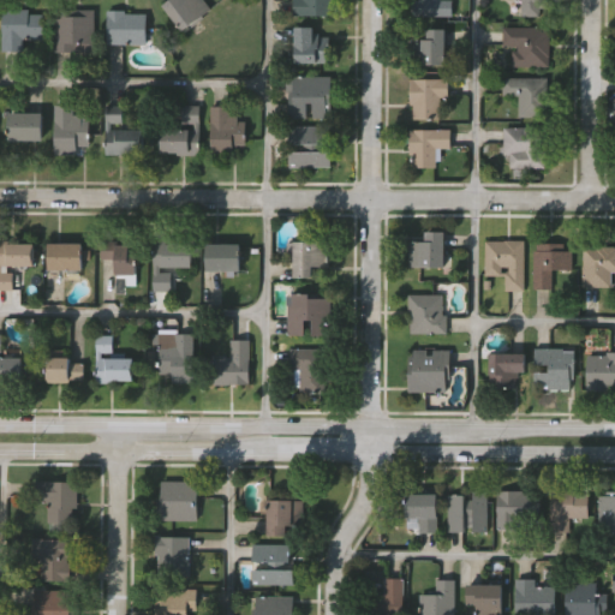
[(203,0),(212,11),(203,17),(206,21),(190,31),(187,27),(181,30),(165,5),(172,0),(203,0)]
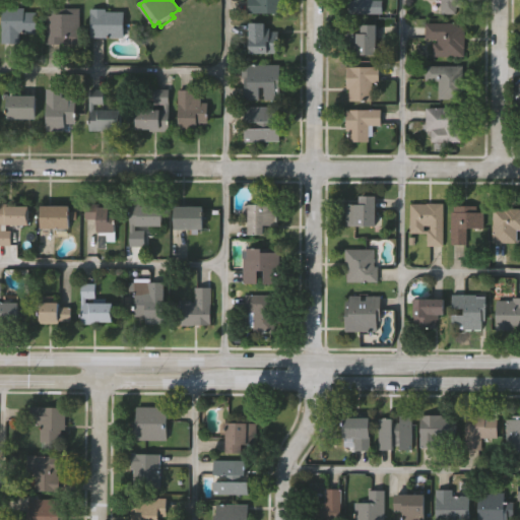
[(247,14),(247,0),(283,0),(283,13),(247,14)]
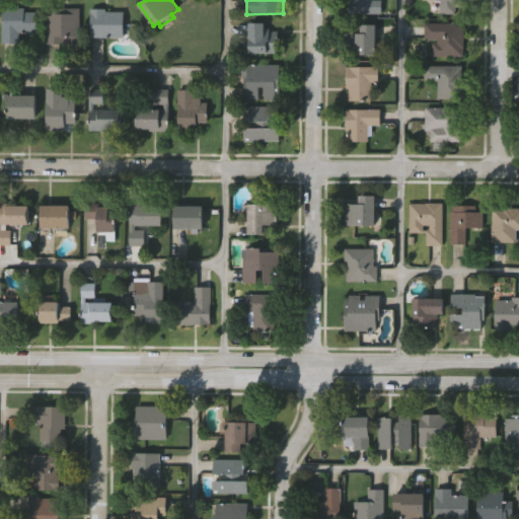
[(345,15),(345,0),(382,0),(382,15),(345,15)]
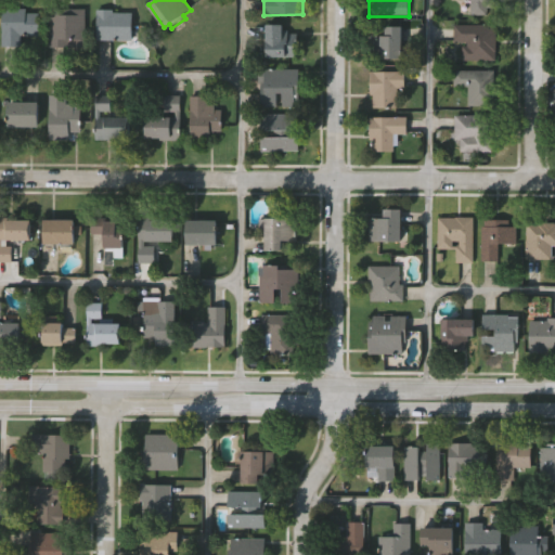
[(488,7),(488,15),(469,14),(469,0),(497,0),(497,7),(488,7)]
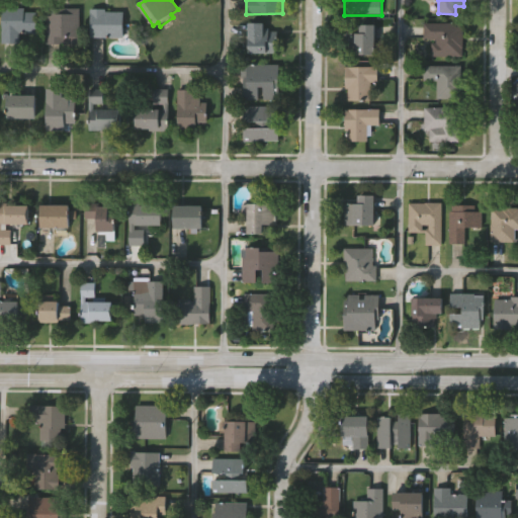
[(39,32),(22,31),(22,41),(3,40),(3,5),(26,5),(26,9),(39,9),(39,32)]
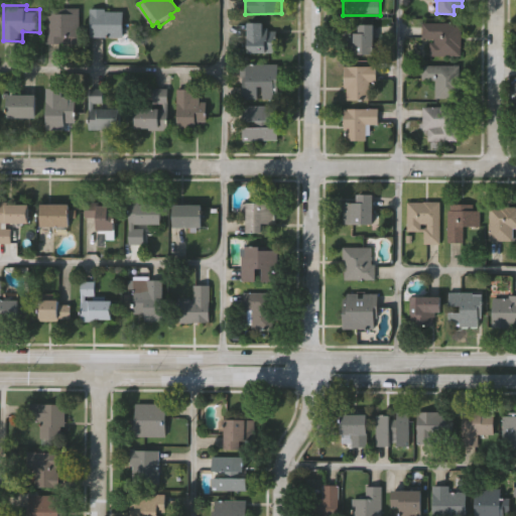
[(125,9),(124,36),(91,36),(92,6),(107,6),(107,9),(125,9)]
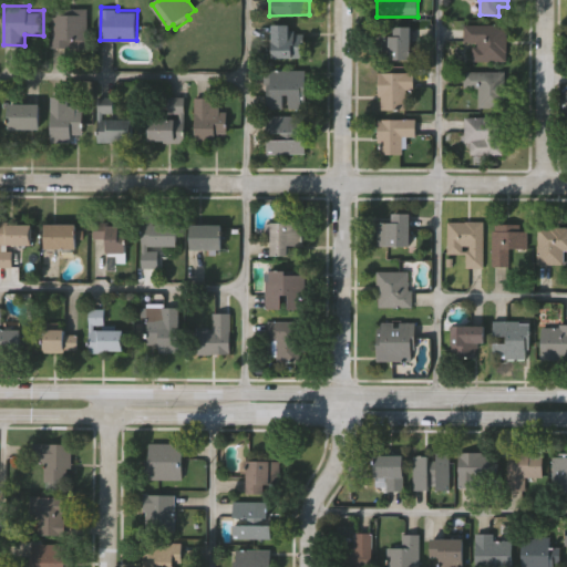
[(90,38),(72,38),(72,45),(51,45),(51,8),(90,8),(90,38)]
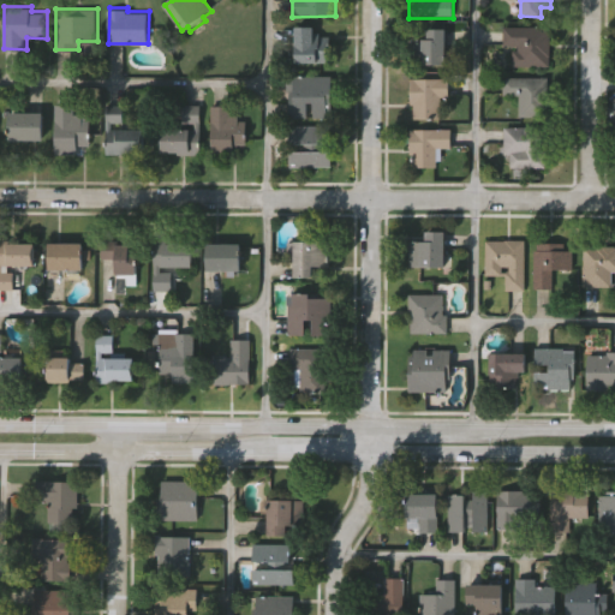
[(318,59),(318,64),(294,64),(294,27),(315,27),(315,34),(318,34),(318,36),(330,36),(330,59),(318,59)]
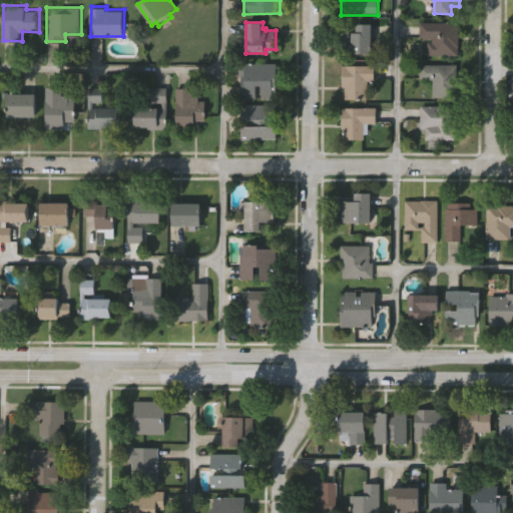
[(428,56),(428,42),(433,42),(433,39),(421,39),(421,23),(461,24),(461,56),(428,56)]
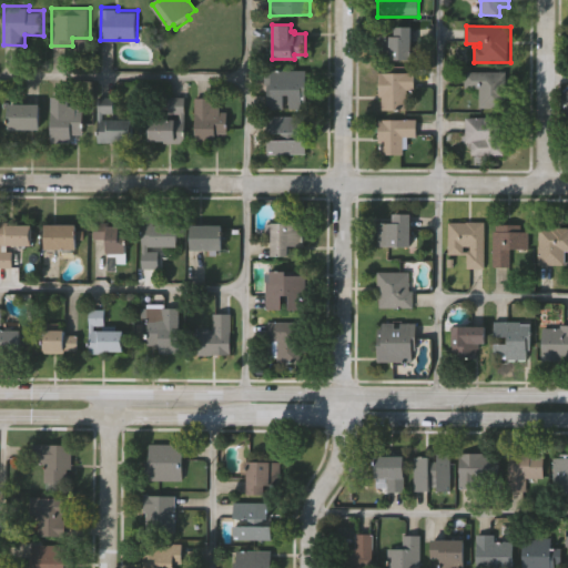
[(381,59),(381,34),(396,34),(397,27),(414,27),(414,59),(381,59)]
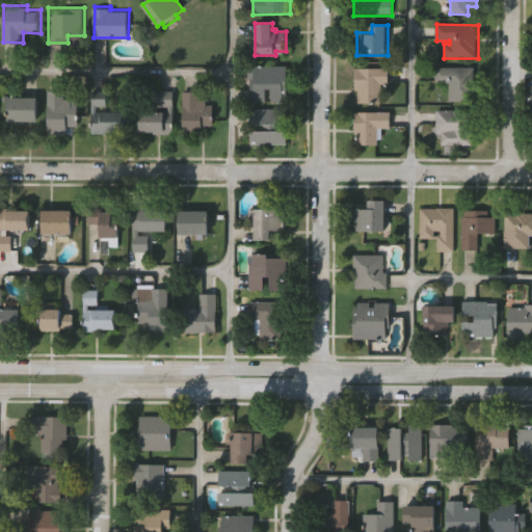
[(282,96),(283,101),(271,101),(271,88),(266,88),(266,101),(248,101),(248,64),(286,64),(286,96),(282,96)]
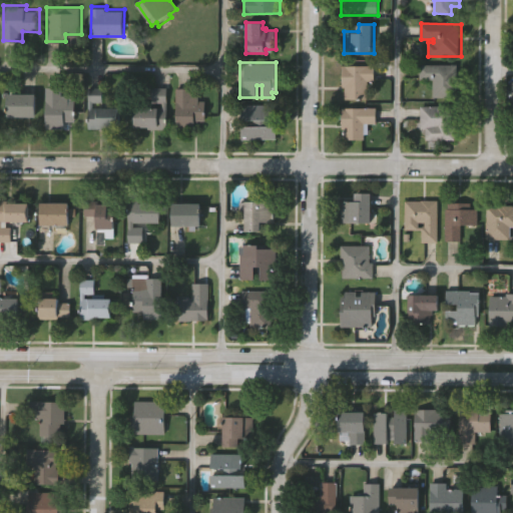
[(433,97),(434,79),(420,79),(420,63),(460,64),(460,97),(433,97)]
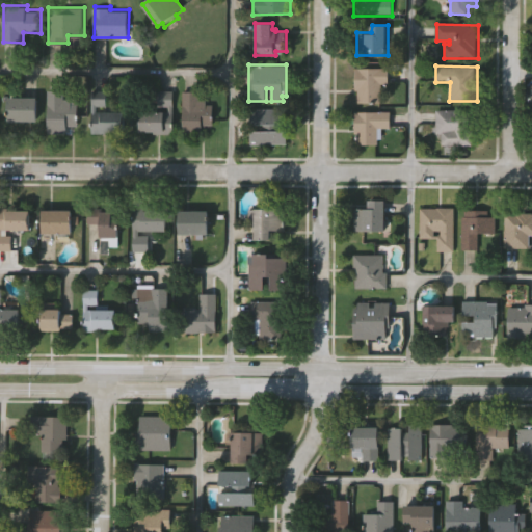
[(380,83),(380,102),(356,102),(356,90),(353,90),(353,67),(388,67),(388,83),(380,83)]
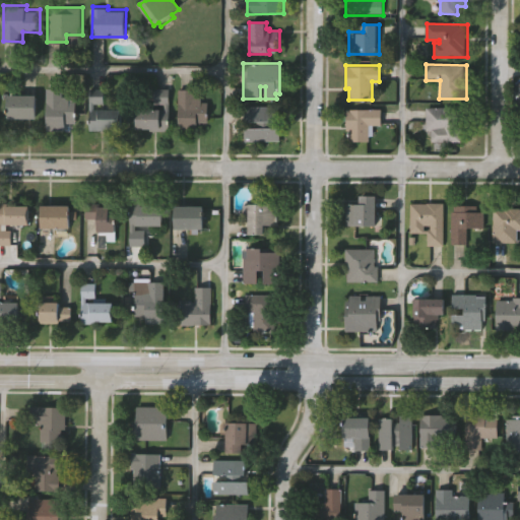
[(79,122),(67,122),(67,129),(47,129),(47,87),(65,87),(65,95),(70,95),(70,100),(79,100),(79,122)]
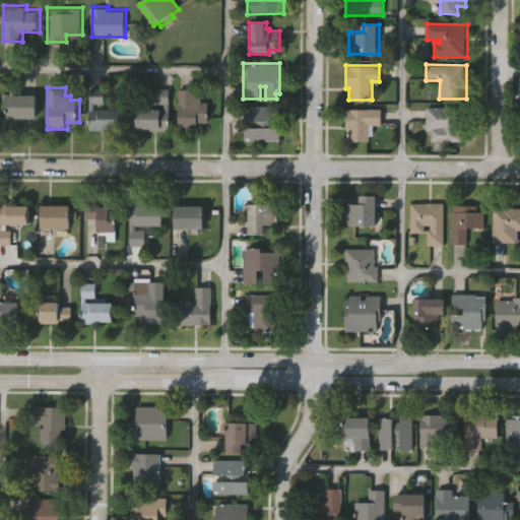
[(200,122),(200,131),(179,131),(179,87),(198,87),(198,95),(203,95),(203,101),(211,101),(211,122),(200,122)]
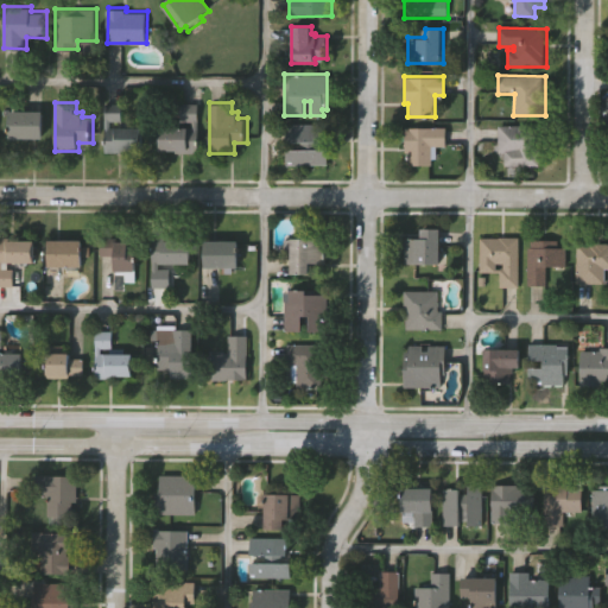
[(144,150),(126,150),(126,153),(105,153),(105,103),(124,103),(124,121),(113,121),(112,127),(144,127),(144,150)]
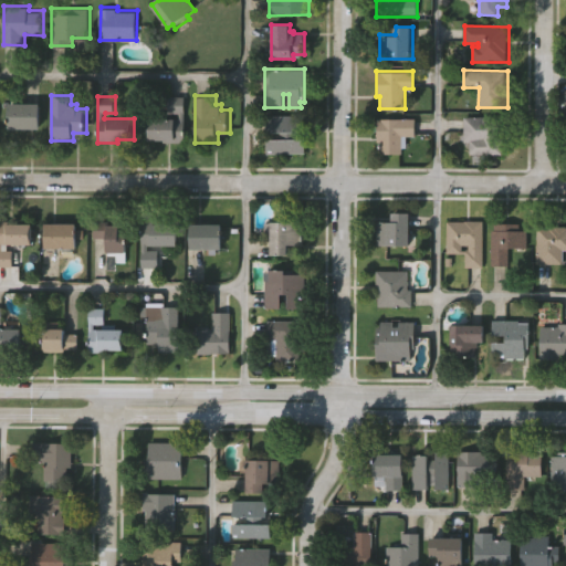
[(186,146),(173,146),(173,142),(148,142),(148,119),(179,119),(179,115),(166,115),(167,97),(186,97),(186,146)]
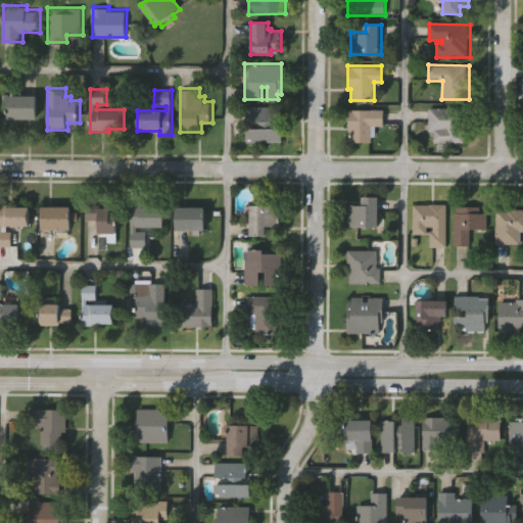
[(39,117),(9,117),(9,93),(39,94),(39,117)]
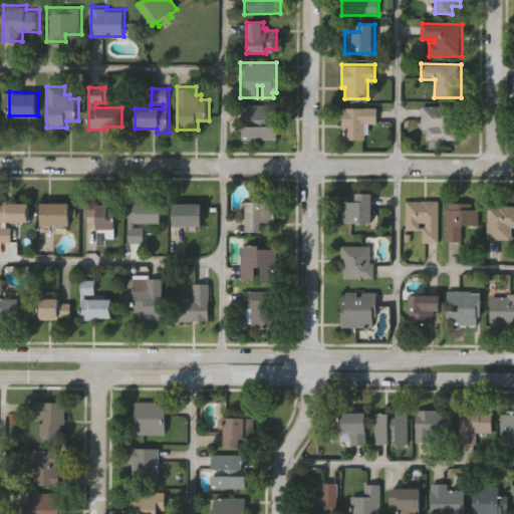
[(278,139),(243,139),(243,124),(257,124),(257,118),(242,118),(242,103),(274,103),(273,118),(269,118),(269,124),(278,124),(278,139)]
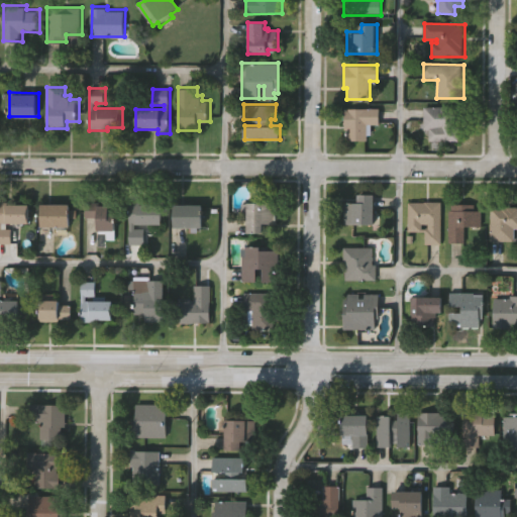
[(373,124),(373,134),(368,134),(368,139),(344,139),(345,107),(382,107),(382,124),(373,124)]
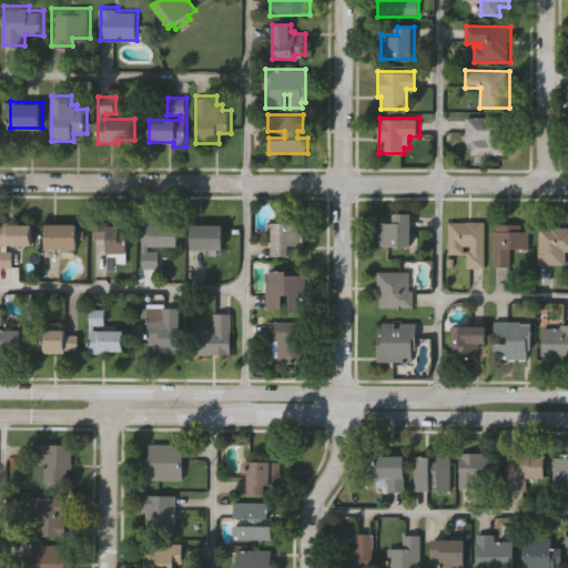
[(472,154),(472,143),(466,143),(466,118),(506,119),(506,154),(472,154)]
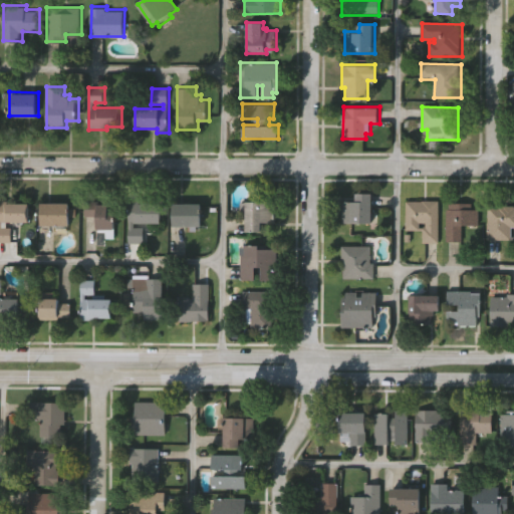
[(372,224),(341,224),(341,201),(356,201),(356,191),(372,191),(372,224)]
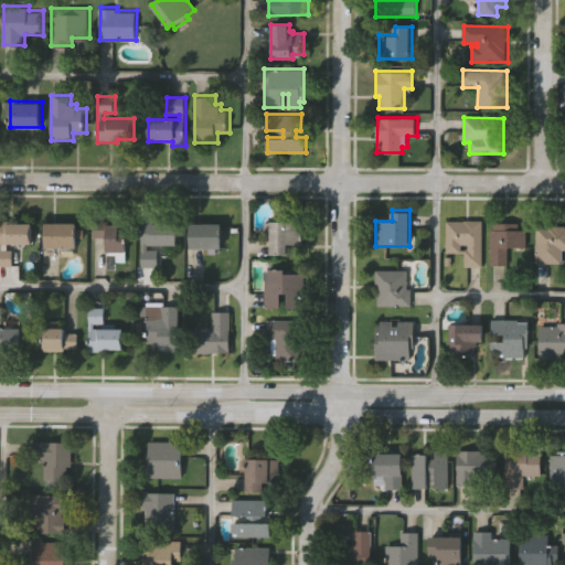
[(34,243),(24,243),(24,249),(16,249),(14,265),(0,265),(0,219),(12,219),(12,221),(34,221),(34,243)]
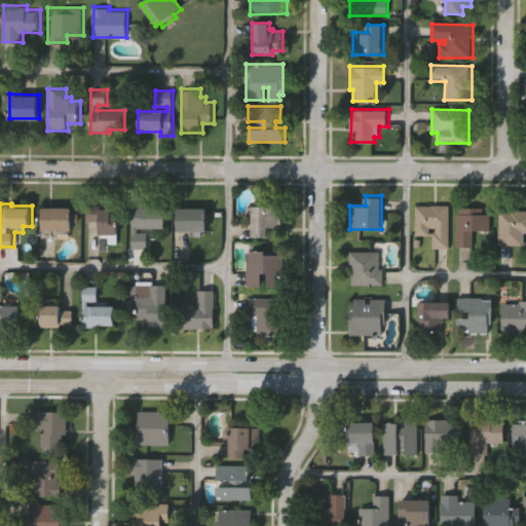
[(166,227),(139,227),(139,231),(149,232),(149,248),(132,248),(133,203),(144,203),(144,205),(166,207),(166,227)]
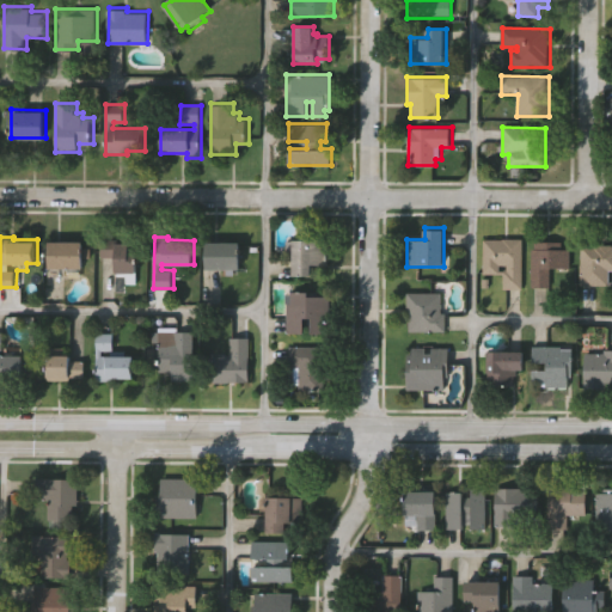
[(141,271),(116,270),(117,257),(102,257),(102,238),(133,238),(133,245),(141,245),(141,271)]
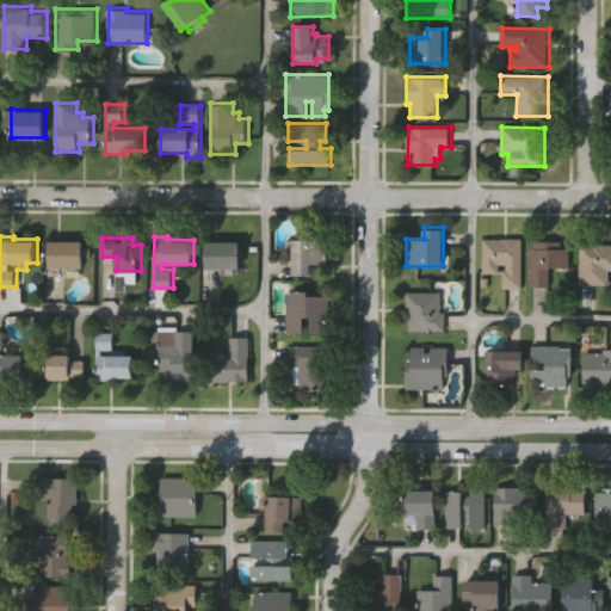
[(520,238),(520,289),(501,288),(501,273),(481,273),(481,238),(520,238)]
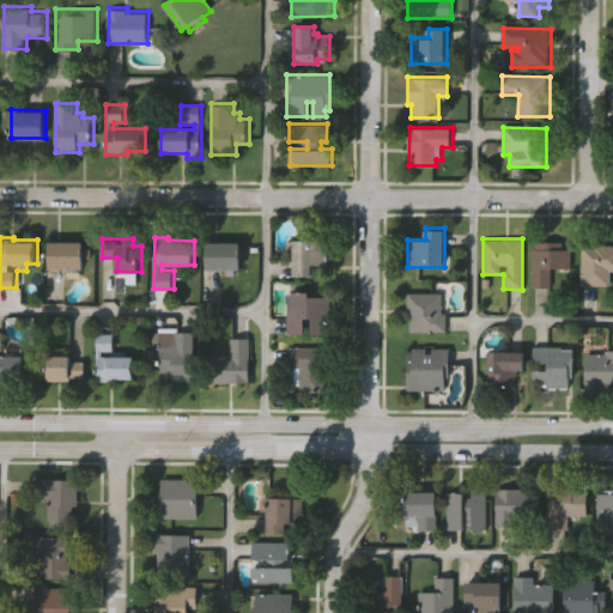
[(332,240),(332,263),(314,263),(314,275),(296,274),(296,254),(287,254),(287,240),(332,240)]
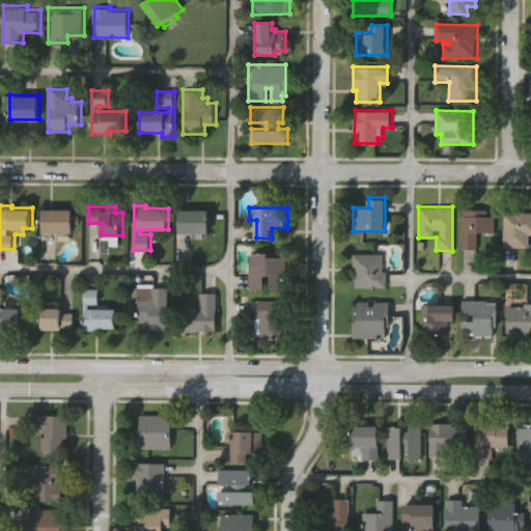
[(73,231),(44,231),(44,208),(73,208),(73,231)]
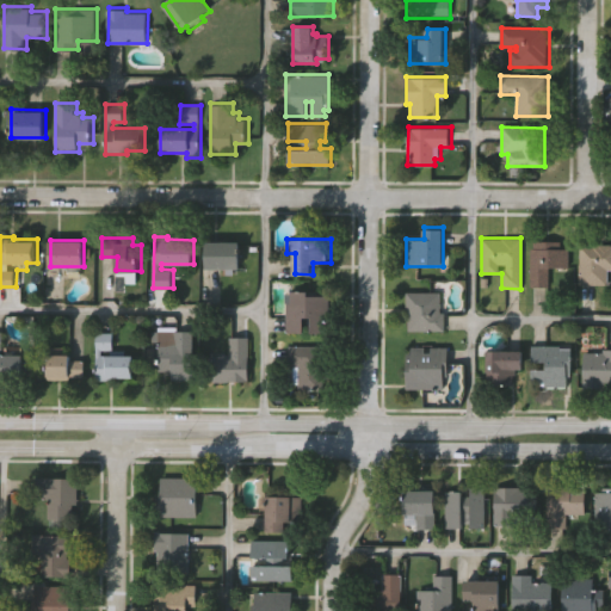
[(242,269),(205,267),(207,240),(242,240),(242,269)]
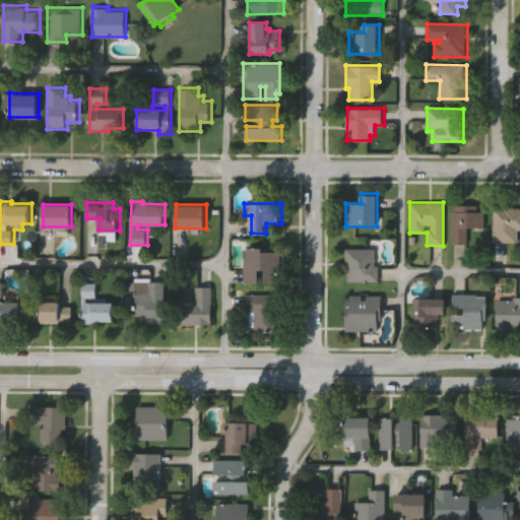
[(485,211),(485,229),(468,229),(468,245),(452,245),(452,211),(454,211),(454,205),(476,205),(476,211),(485,211)]
